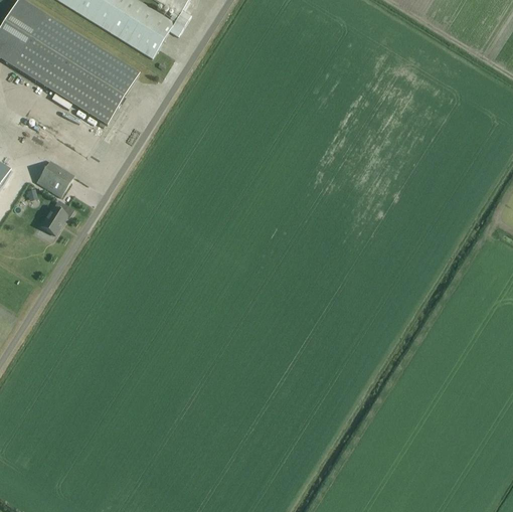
[(106,125),(138,72),(21,0),(17,0),(0,27),(0,58),(53,93),(70,104),(106,125)]
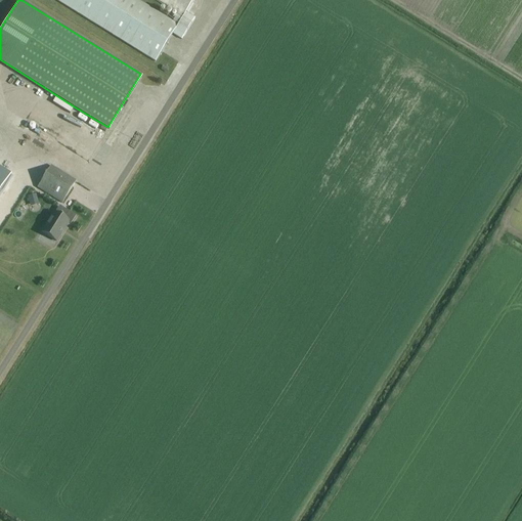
[(58,0),(154,58),(170,31),(179,37),(192,14),(184,9),(188,0),(58,0)]
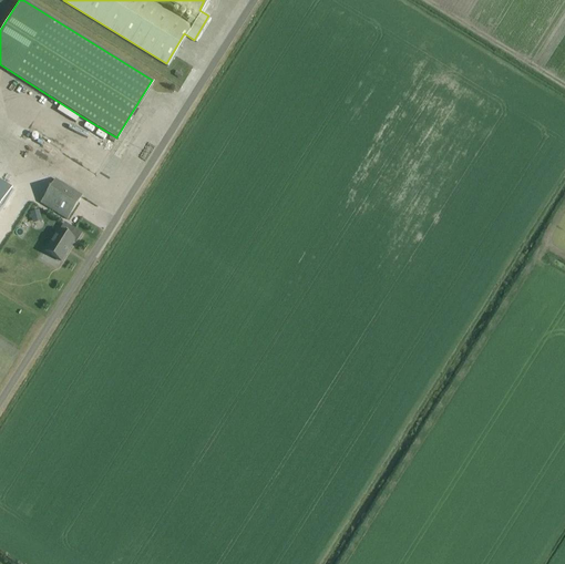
[(78,114),(59,102),(55,108),(74,120),(78,114)]
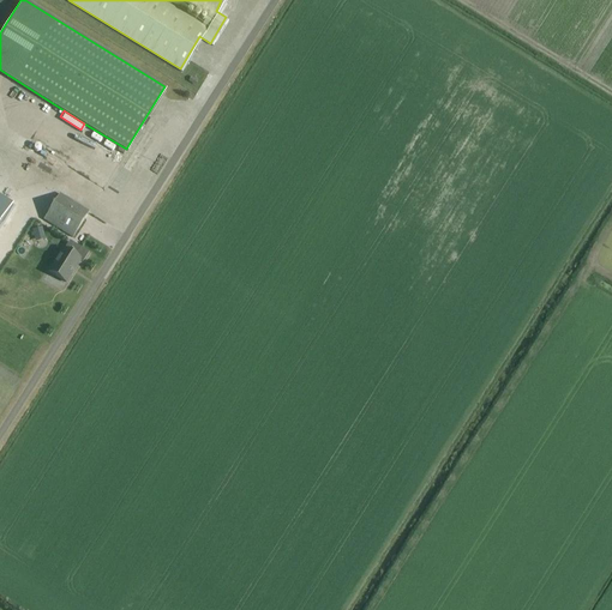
[(71,235),(88,209),(59,191),(42,217),(71,235)]
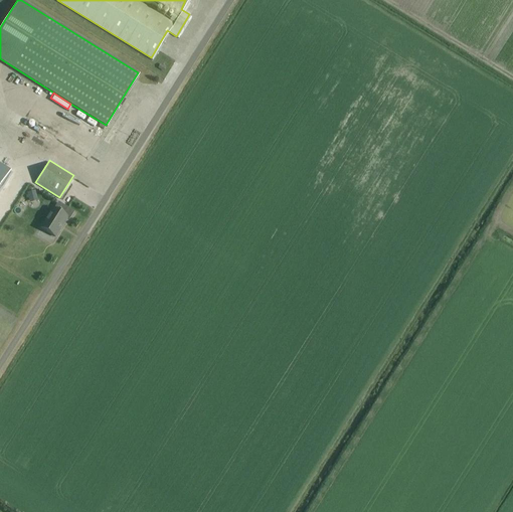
[(33,188),(24,190),(27,200),(35,198),(33,188)]
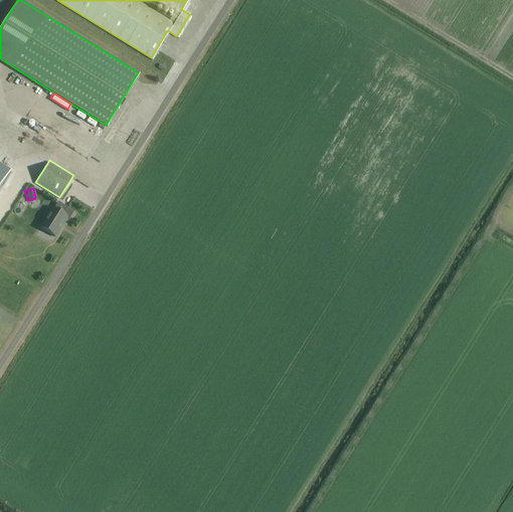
[(53,234),(65,215),(67,216),(71,210),(61,203),(57,210),(50,205),(38,224),(53,234)]
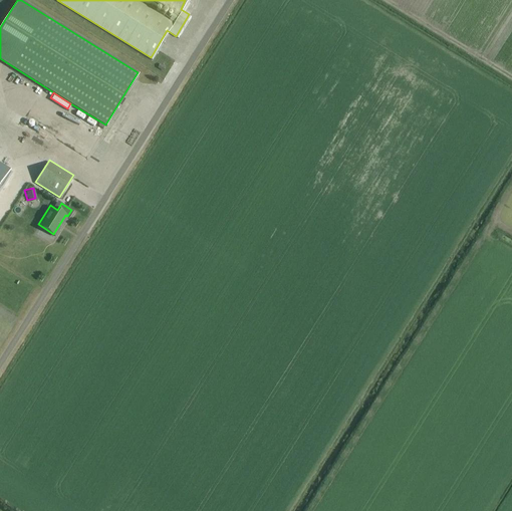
All buildings are outlined.
